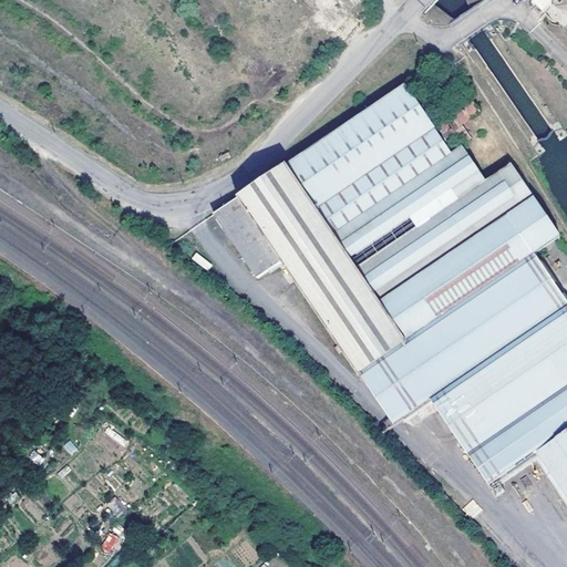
[(566,300),(535,254),(562,236),(512,163),(486,181),(462,144),(452,151),(446,142),(441,135),(437,129),(406,83),(237,198),(394,424),(430,400),(488,486),(536,453),(566,431),(566,300)]
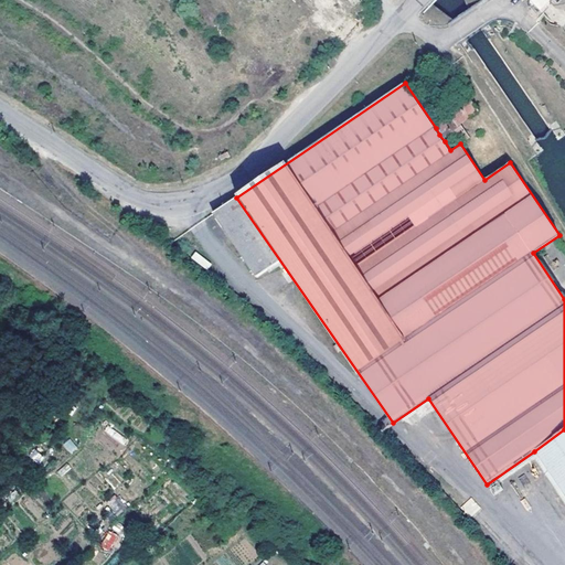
[(459,123),(476,112),(473,108),(478,105),(473,100),(470,102),(468,98),(434,123),(437,128),(436,128),(439,135),(459,123)]
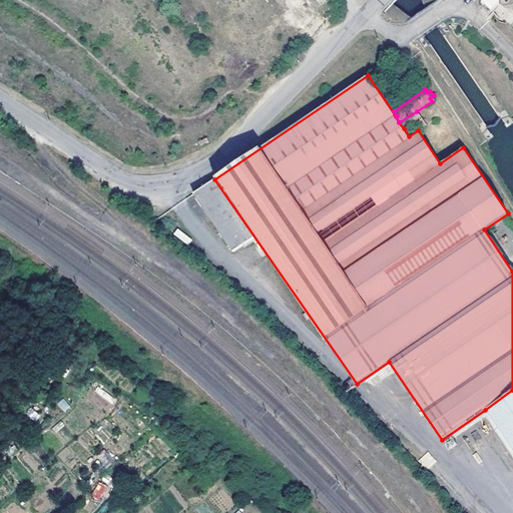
[(399,122),(404,128),(420,118),(417,111),(399,122)]
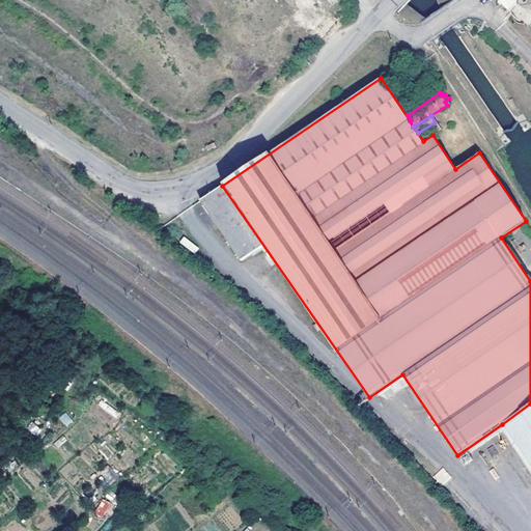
[(221,188),(199,203),(240,259),(261,244),(221,188)]
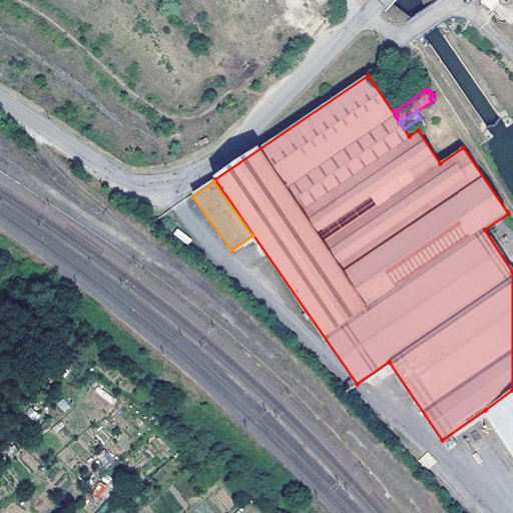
[(177,228),(173,233),(187,244),(191,239),(177,228)]
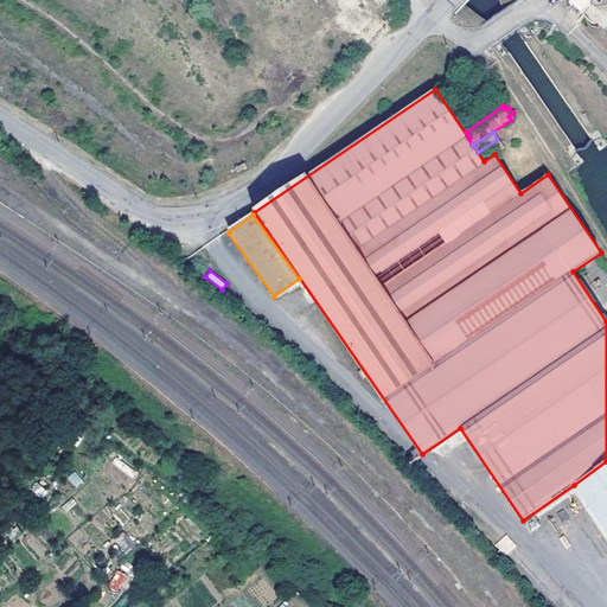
[(117,458),(113,464),(132,479),(136,473),(117,458)]
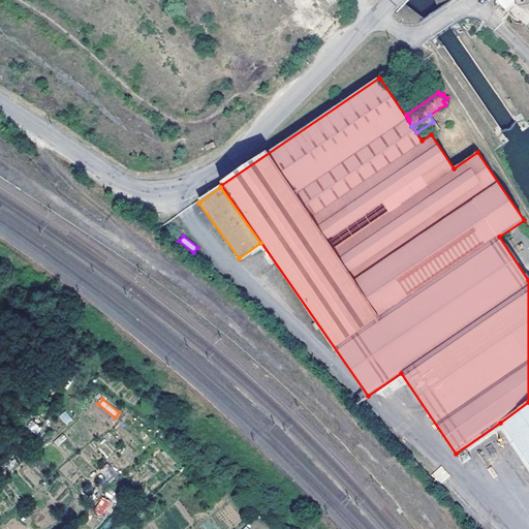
[(528,402),(500,423),(528,466),(528,402)]
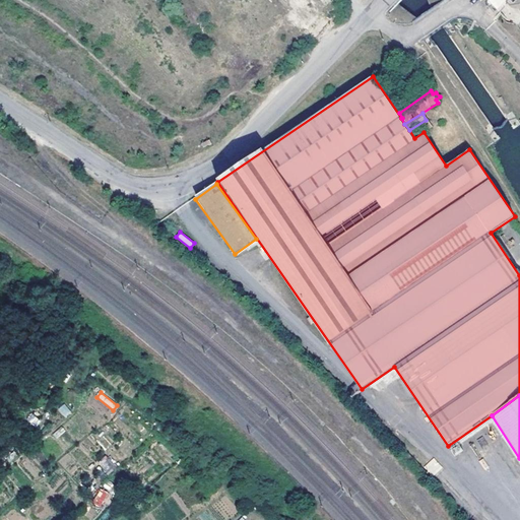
[(65,418),(71,412),(64,403),(57,409),(65,418)]
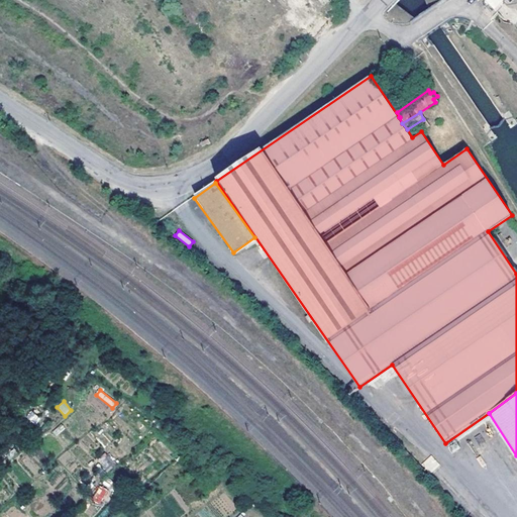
[(30,412),(26,418),(35,424),(39,418),(30,412)]
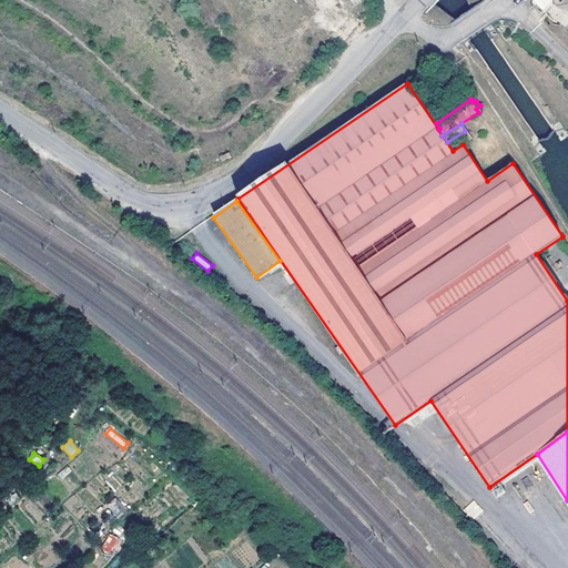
[(119,501),(109,507),(115,518),(125,513),(119,501)]
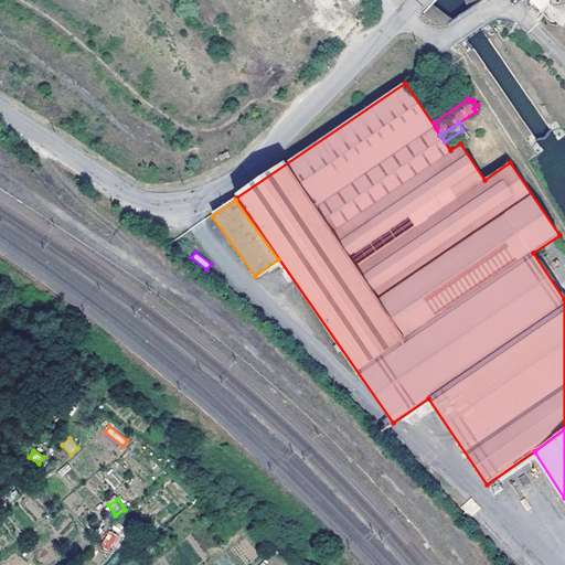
[(468,513),(478,508),(473,499),(462,504),(468,513)]
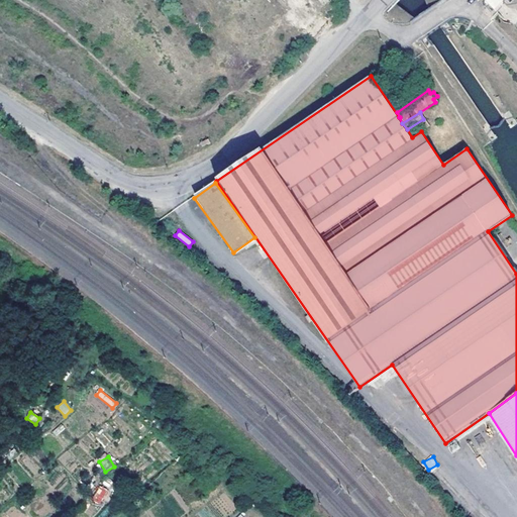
[(93,502),(102,505),(107,489),(97,486),(93,502)]
